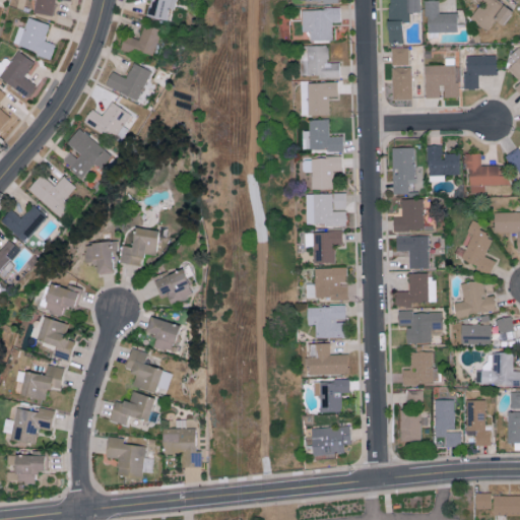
[(70,0),(70,1),(65,0),(55,0),(53,16),(35,13),(37,1),(29,0),(70,0)]
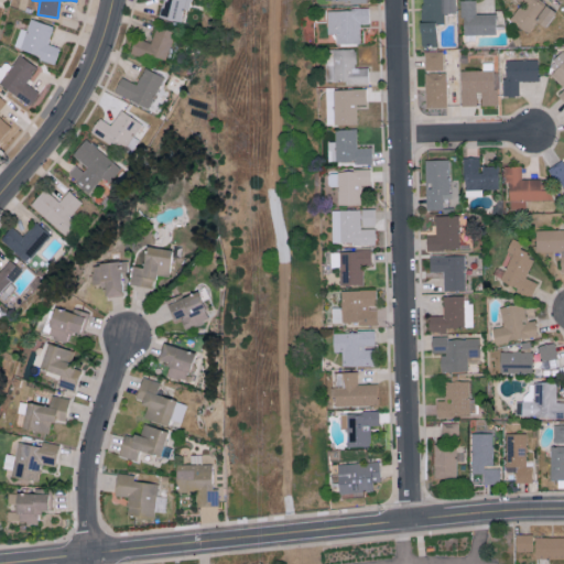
[(193,0),(190,12),(183,10),(180,22),(161,17),(165,0),(193,0)]
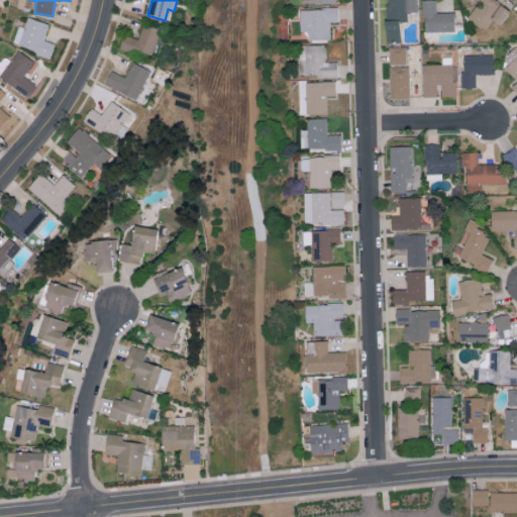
[(388,0),(418,0),(418,13),(408,13),(408,23),(401,23),(402,44),(389,44),(388,0)]
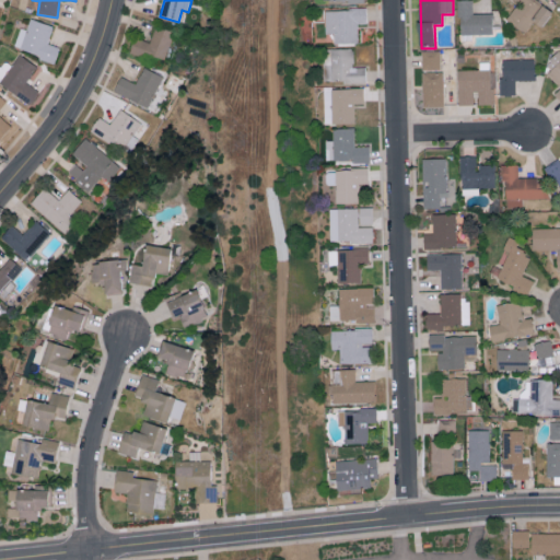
[(536,0),(556,15),(544,31),(534,23),(525,35),(508,21),(520,6),(512,0),(536,0)]
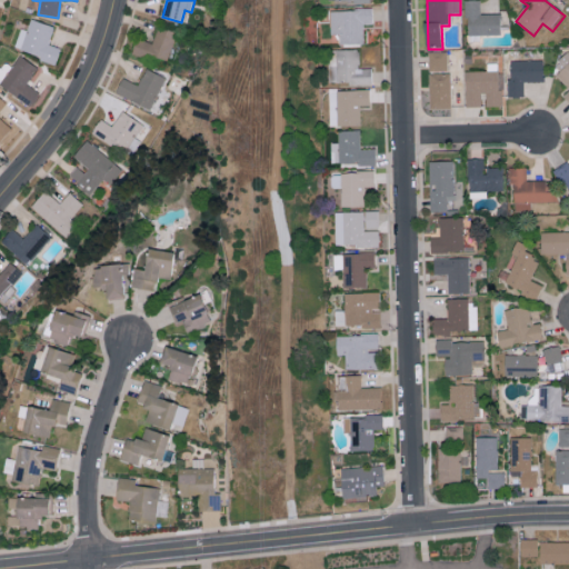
[(466,2),(481,2),(482,17),(502,16),(502,37),(467,38),(466,2)]
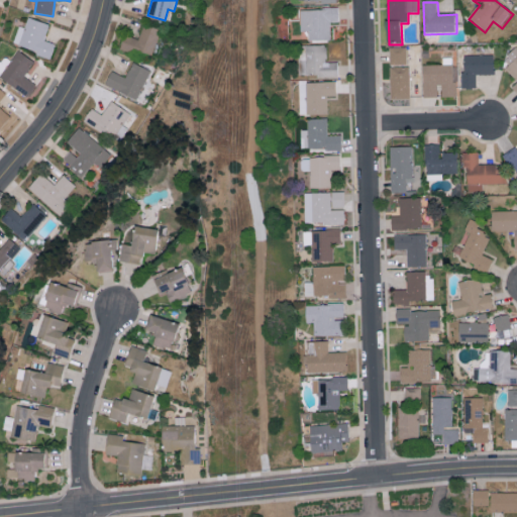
[(301,11),(337,10),(338,23),(330,23),(330,40),(310,41),(310,33),(302,33),(301,11)]
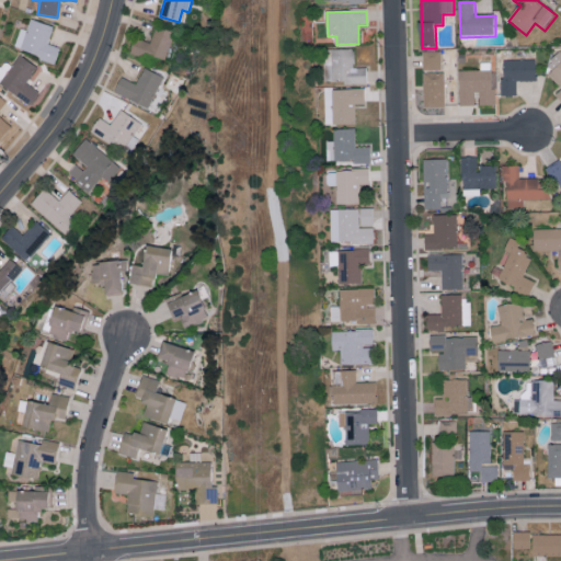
[(32,20),(21,49),(41,56),(41,59),(57,65),(61,49),(49,45),(55,27),(32,20)]
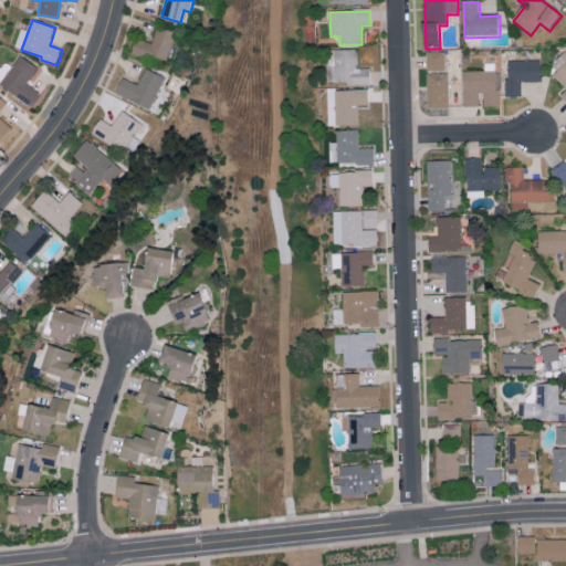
[(138,39),(153,44),(159,27),(178,34),(167,62),(148,54),(146,60),(133,54),(138,39)]
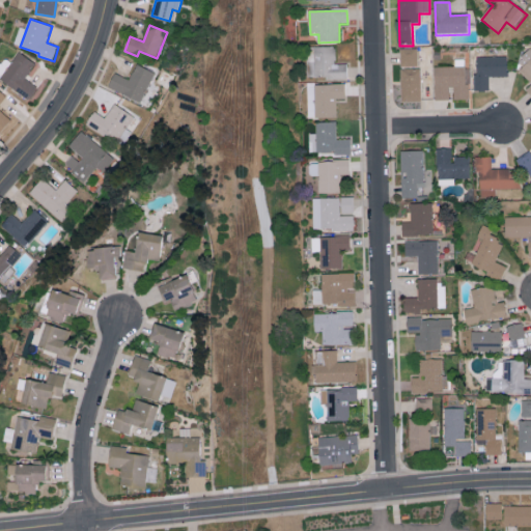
[(315,48),(335,48),(336,65),(347,64),(347,79),(315,80),(315,48)]
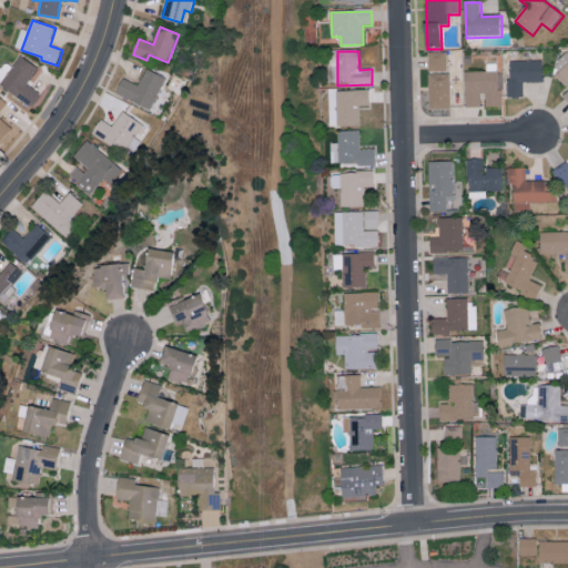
[(567,52),(567,53),(567,102),(563,97),(567,91),(567,90),(555,77),(559,72),(555,68),(559,64),(557,62),(567,52)]
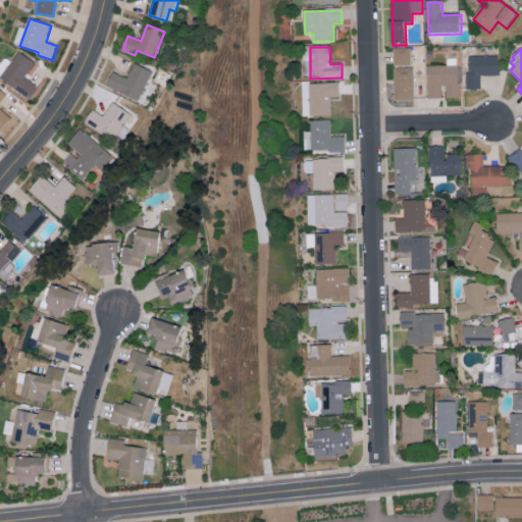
[(394,49),(410,49),(411,65),(394,66),(394,49)]
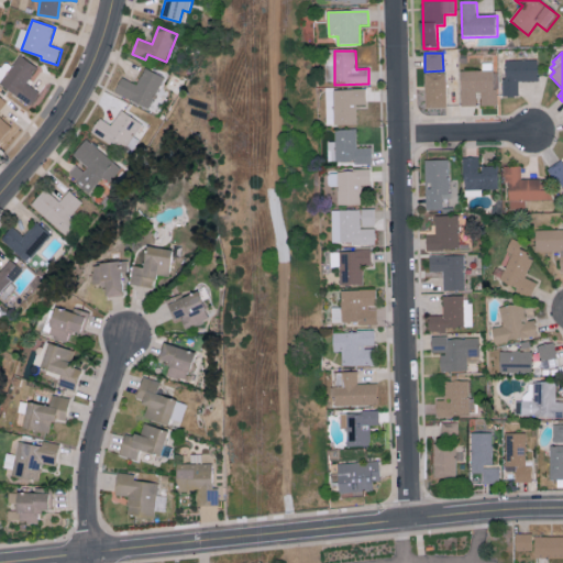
[(20,56),(0,85),(31,107),(40,94),(28,84),(39,69),(20,56)]
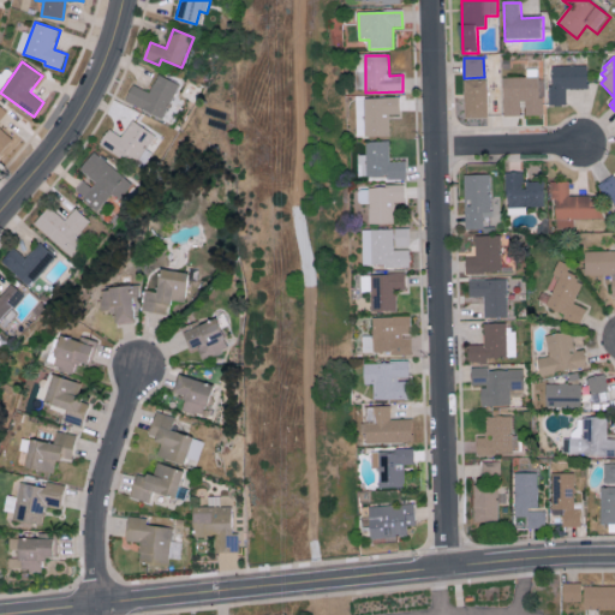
[(0,66),(0,88),(0,89),(10,70),(1,65),(0,66)]
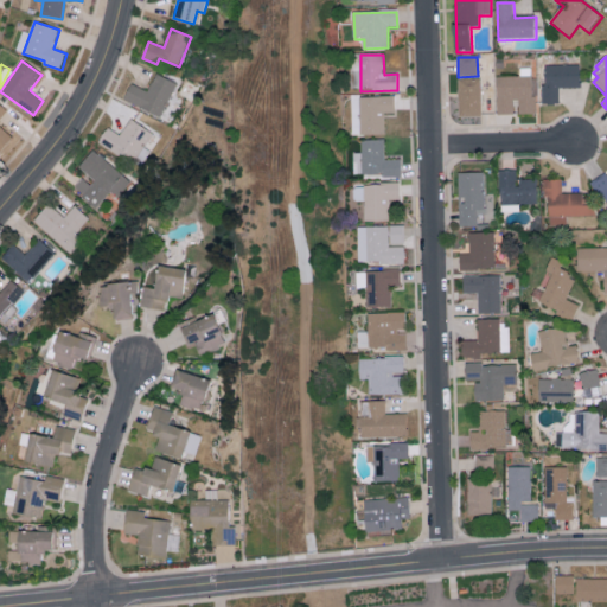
[(542,104),(542,87),(545,87),(545,68),(579,66),(580,88),(560,88),(560,103),(542,104)]
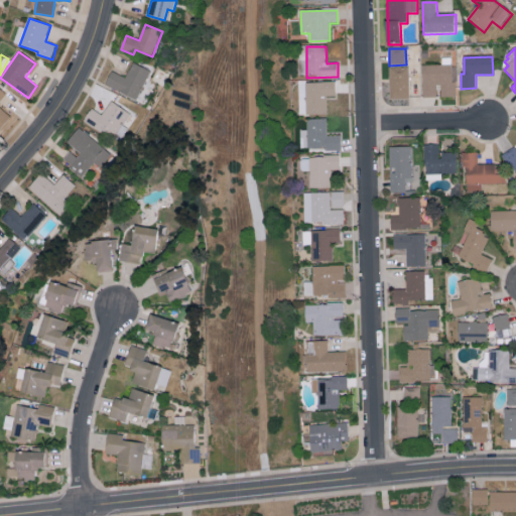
[(133,62),(151,72),(136,101),(105,86),(112,72),(126,78),(133,62)]
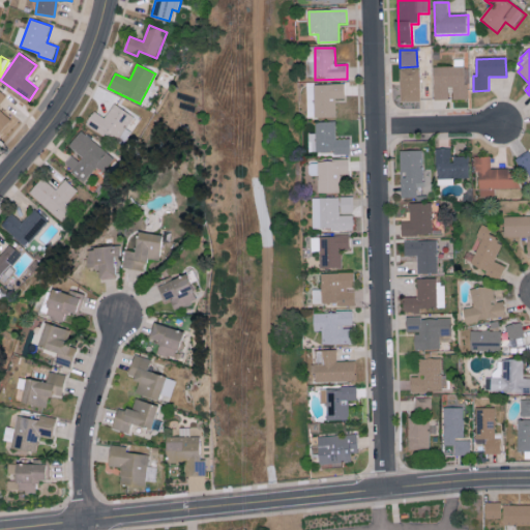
[(434,67),(464,66),(465,85),(468,85),(469,99),(453,100),(453,88),(449,88),(449,100),(435,100),(434,67)]
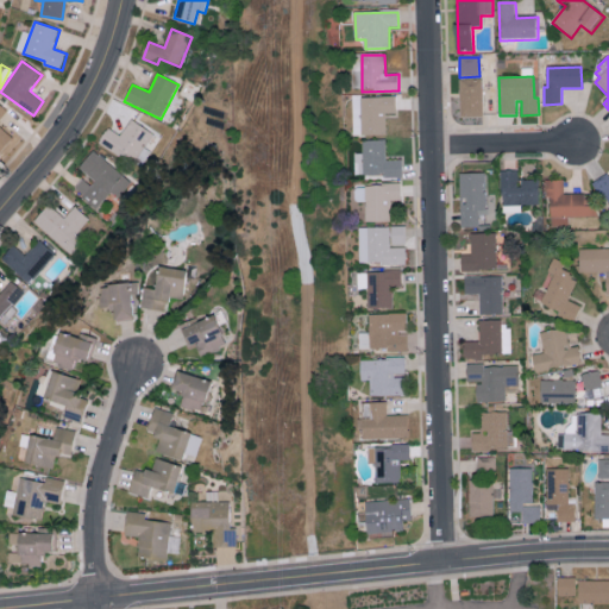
[(459,81),(482,80),(483,117),(460,118),(459,81)]
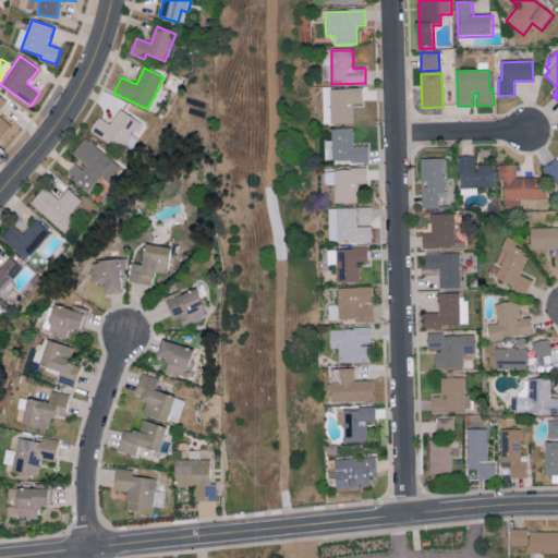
[(329,91),(362,88),(363,105),(353,106),(354,123),(331,124),(329,91)]
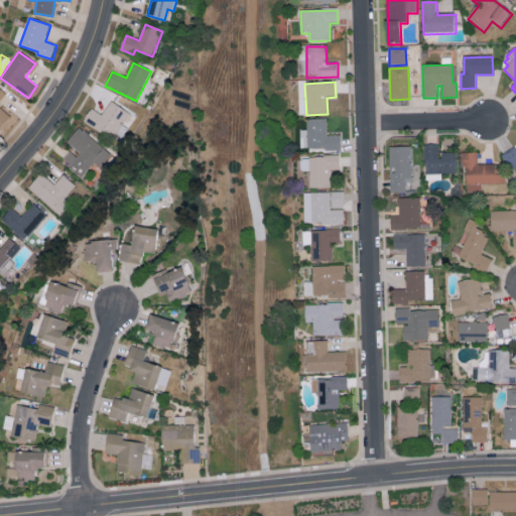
[(0,89),(0,129),(11,118),(0,108),(0,102),(6,95),(0,89)]
